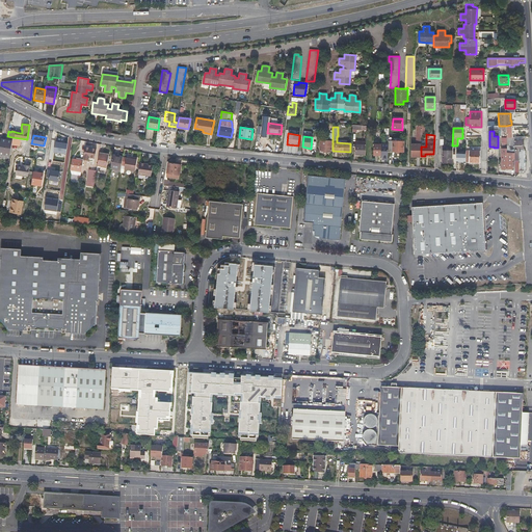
[(514,156),(515,177),(516,177),(520,174),(520,150),(524,149),(523,140),(522,140),(522,137),(514,137),(514,153),(514,155),(514,156)]
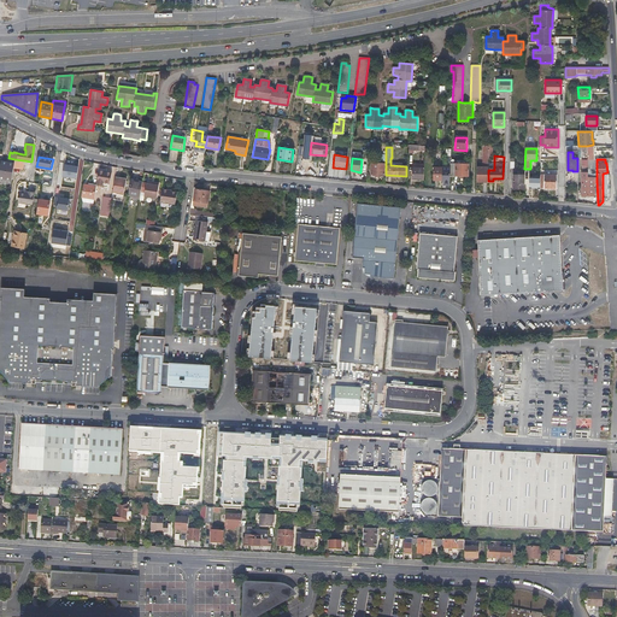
[(1,163),(0,168),(0,178),(11,181),(12,174),(13,169),(15,164),(1,163)]
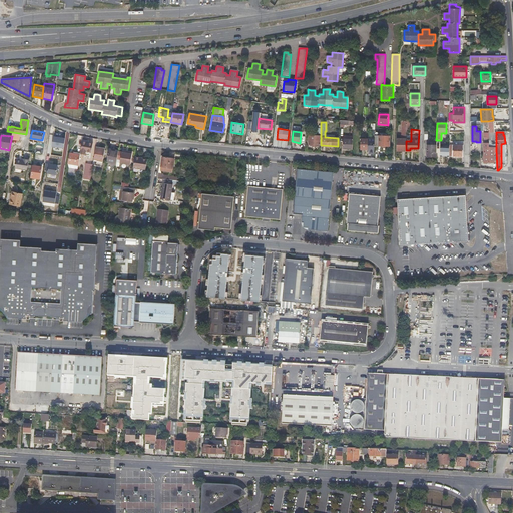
[(319,145),(321,145),(321,136),(309,135),(309,145),(319,146),(319,145)]
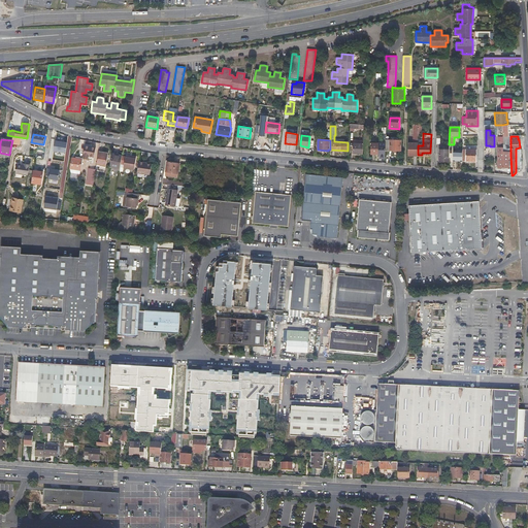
[(55,140),(54,151),(66,153),(67,142),(55,140)]
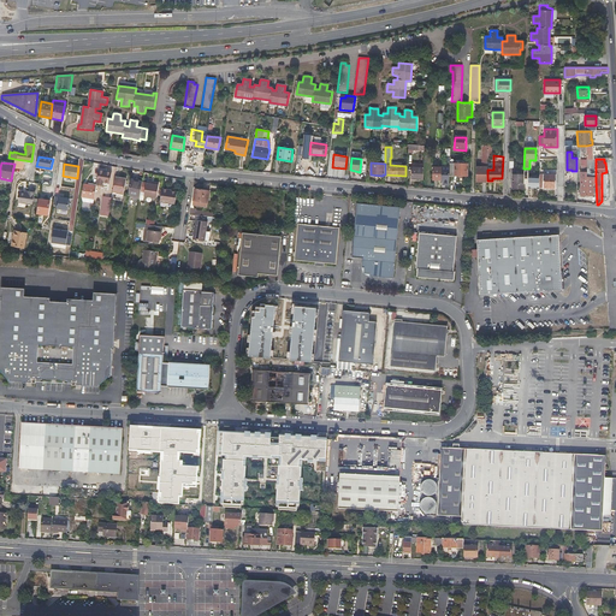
[(449,175),(467,176),(467,164),(450,164),(449,175)]
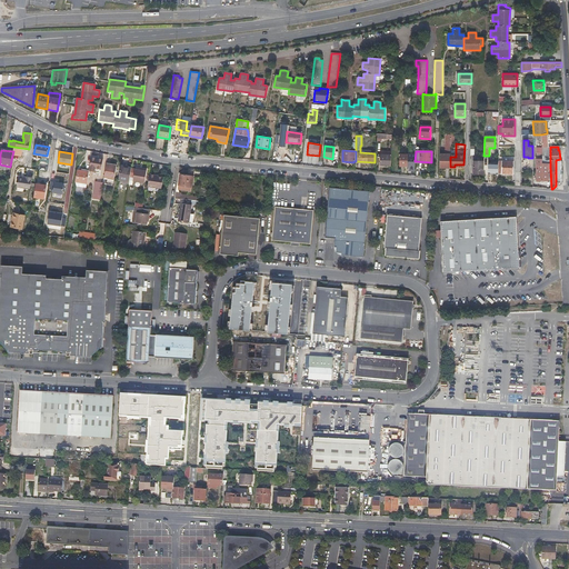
[(380,165),(390,166),(391,156),(380,155),(380,165)]
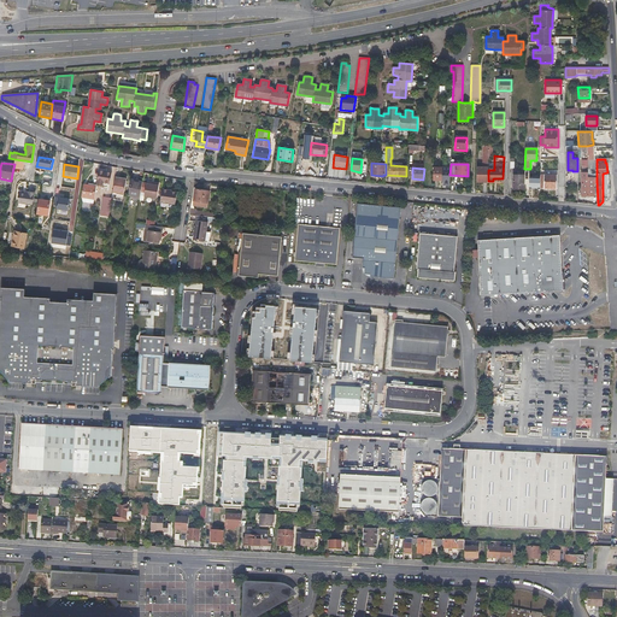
[(476,168),(476,182),(488,181),(488,170),(488,168),(476,168)]
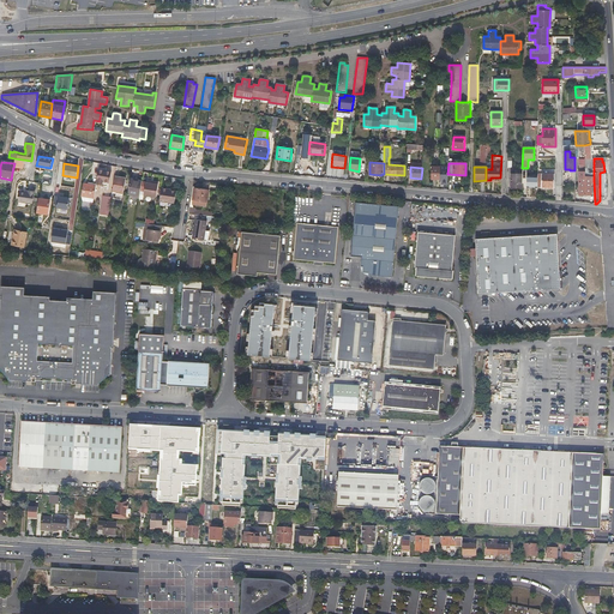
[(585,173),(584,167),(582,167),(582,175),(579,175),(579,191),(589,191),(589,179),(594,179),(594,176),(585,176),(585,173)]
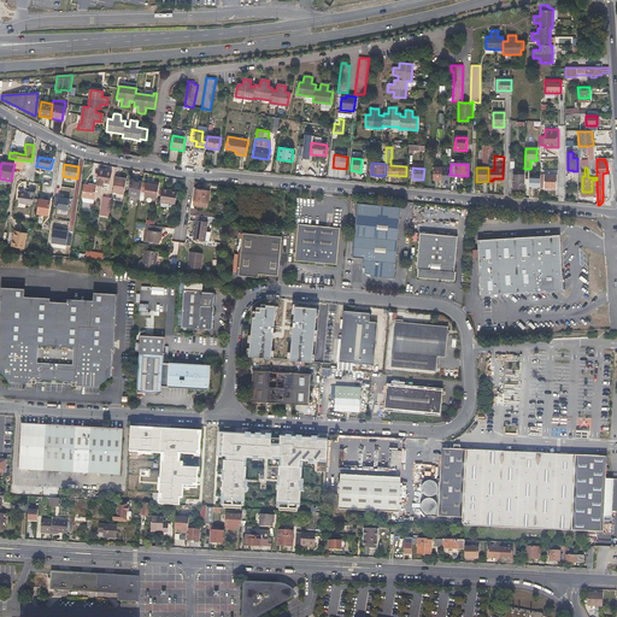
[(112,172),(99,171),(98,182),(97,184),(103,186),(104,183),(110,184),(112,172)]
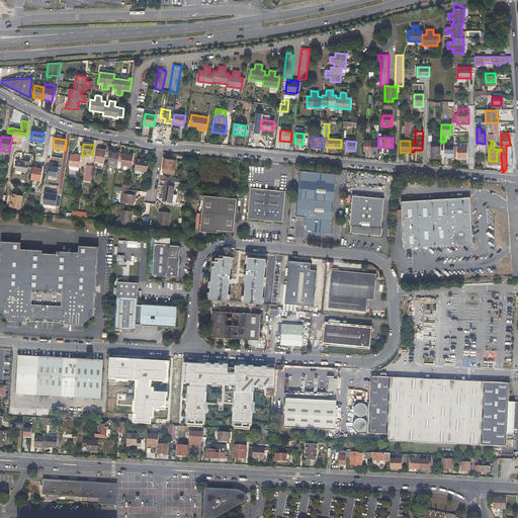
[(430,158),(440,158),(440,147),(430,147),(430,158)]
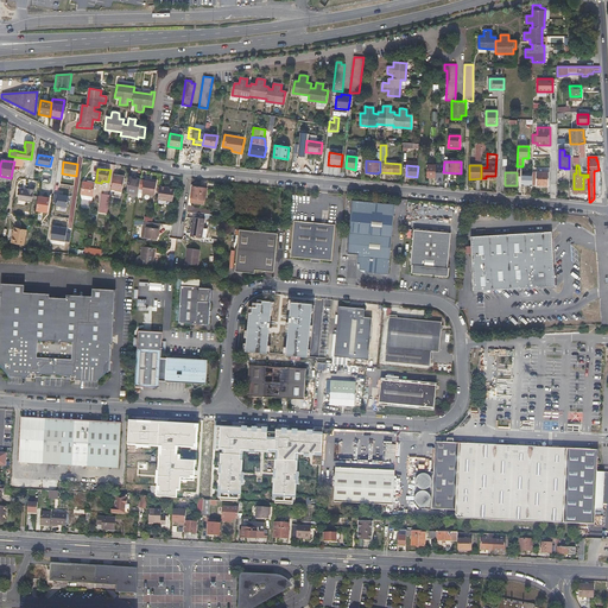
[(549,173),(537,172),(537,185),(549,185),(549,173)]
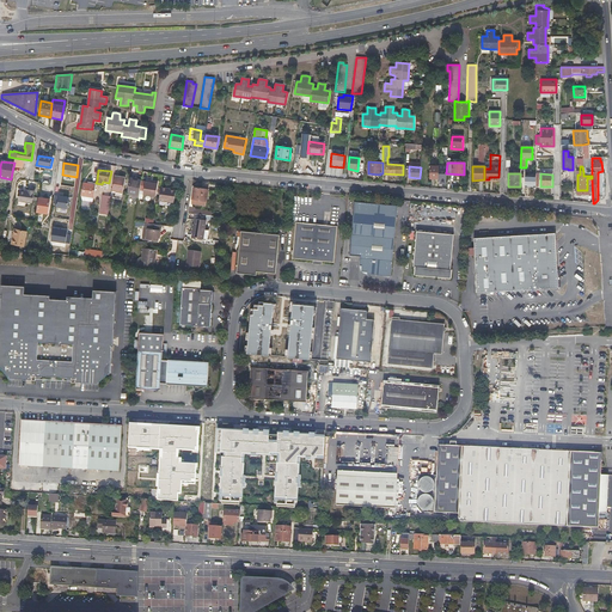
[(124,178),(114,177),(112,185),(111,191),(115,191),(115,196),(122,197),(124,178)]
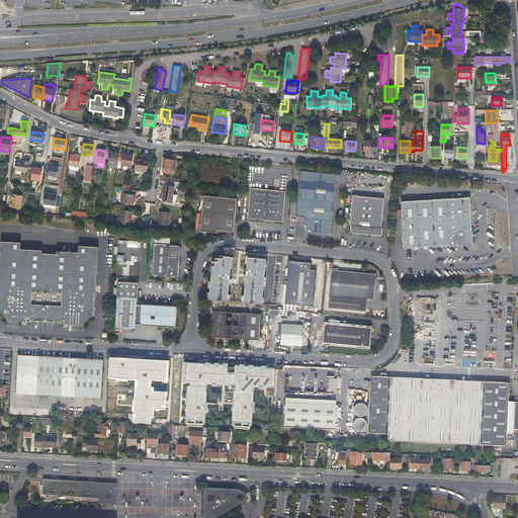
[(109,151),(107,164),(117,165),(117,161),(119,154),(119,152),(109,151)]
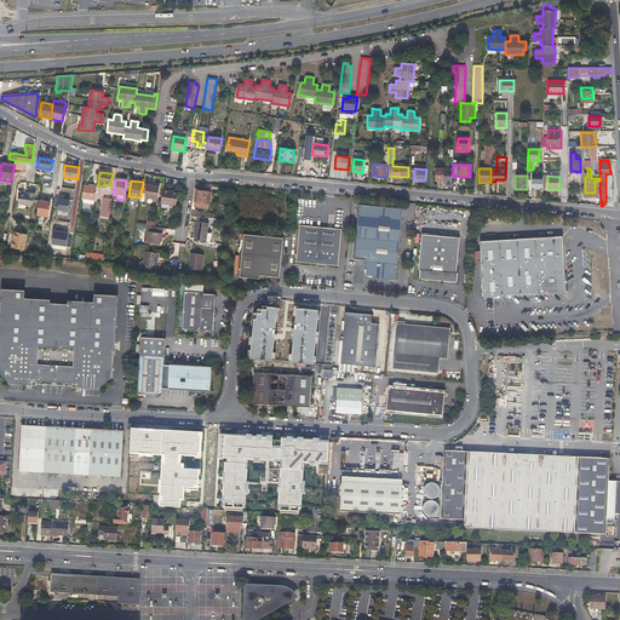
[(155,187),(153,185),(148,185),(143,184),(141,193),(145,194),(145,199),(158,200),(160,185),(155,184),(155,187)]
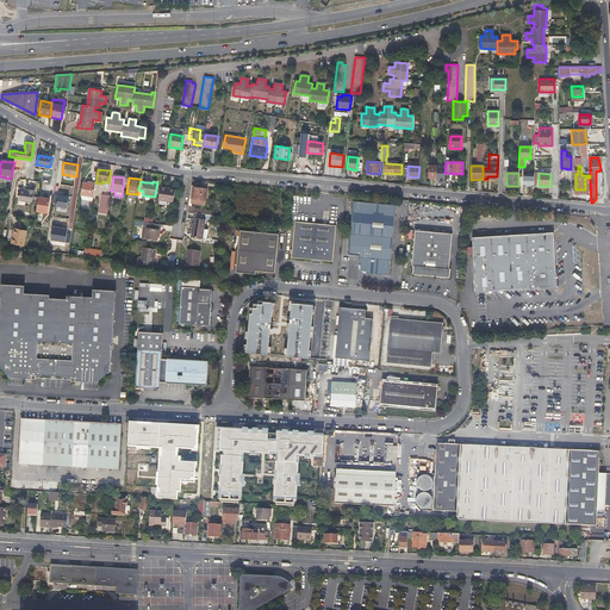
[(80,195),(93,197),(95,184),(82,182),(80,195)]
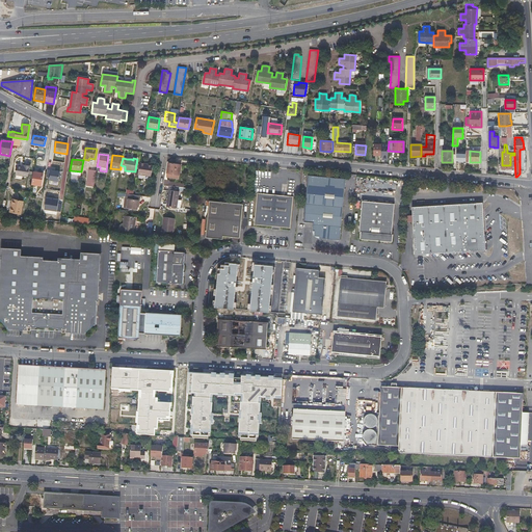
[(145,164),(140,163),(138,175),(151,177),(153,166),(148,165),(144,165),(145,164)]
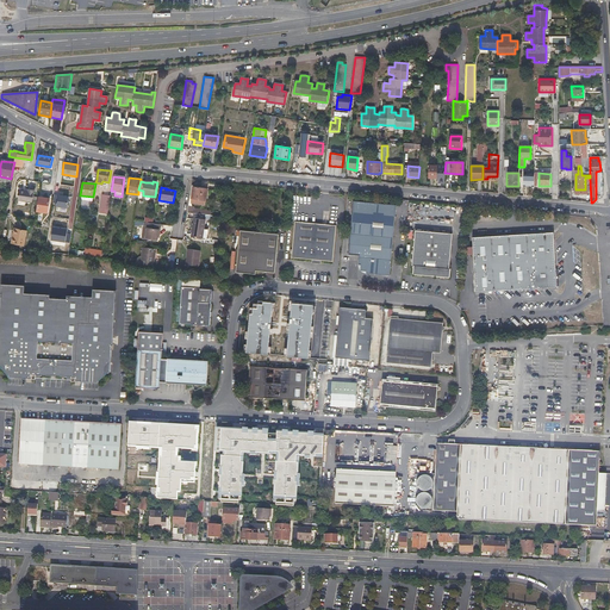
[(193,187),(192,198),(193,198),(193,203),(205,204),(207,190),(193,187)]
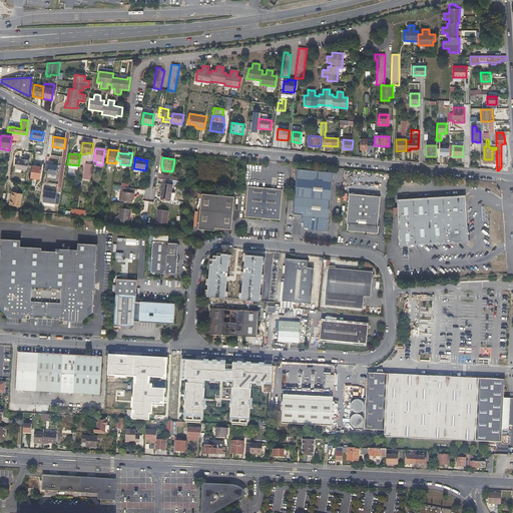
[(16,158),(15,167),(27,169),(28,159),(23,158),(23,159),(16,158)]
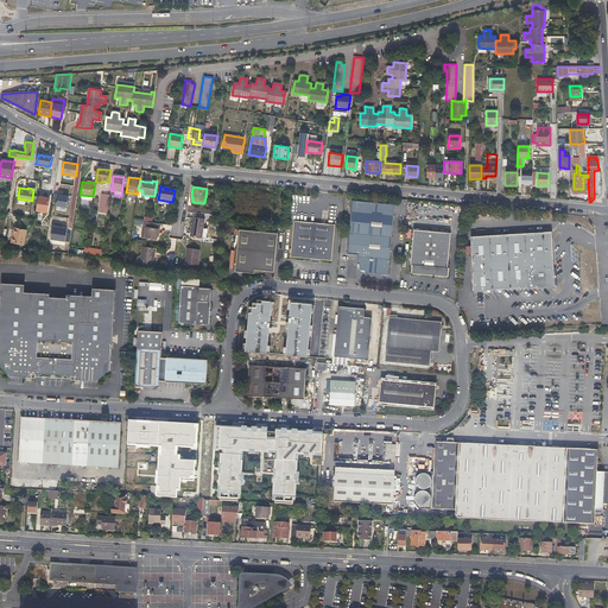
[(67,208),(69,196),(58,195),(56,207),(67,208)]
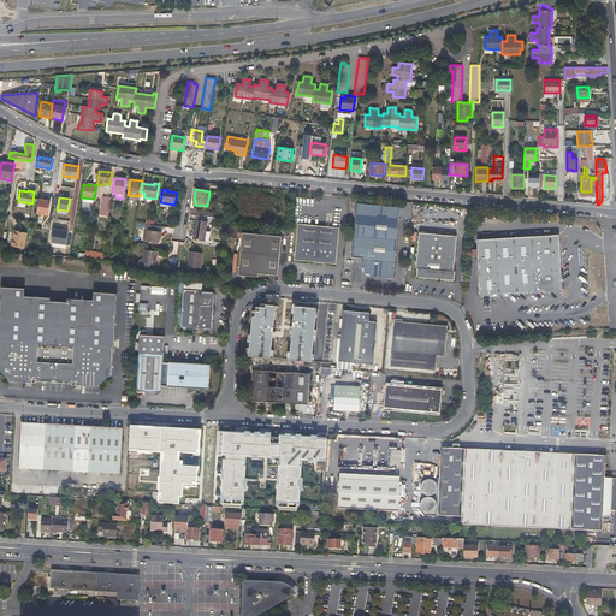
[(39,199),(36,213),(47,214),(49,200),(39,199)]
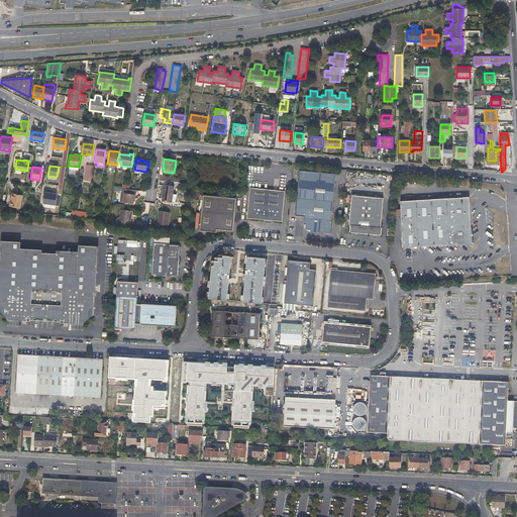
[(305,216),(305,218),(306,218),(306,224),(305,229),(310,230),(316,230),(316,232),(330,233),(335,174),(299,171),(295,216),(305,216)]
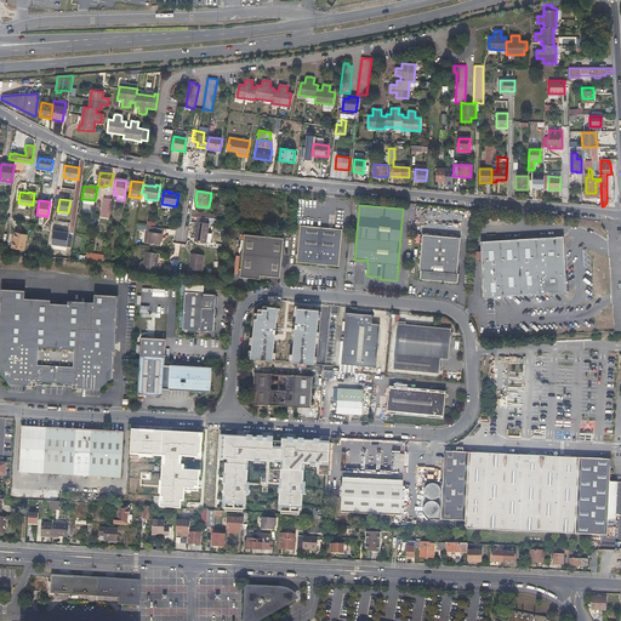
[(102,217),(110,218),(112,209),(102,208),(102,217)]
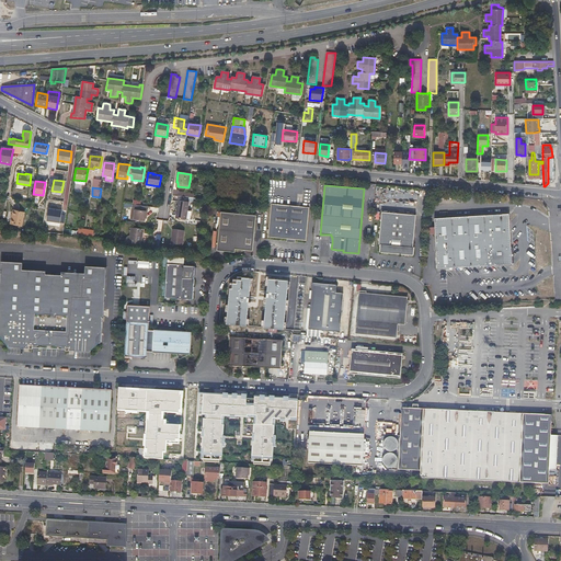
[(179,201),(176,218),(193,220),(194,212),(187,210),(189,202),(179,201)]
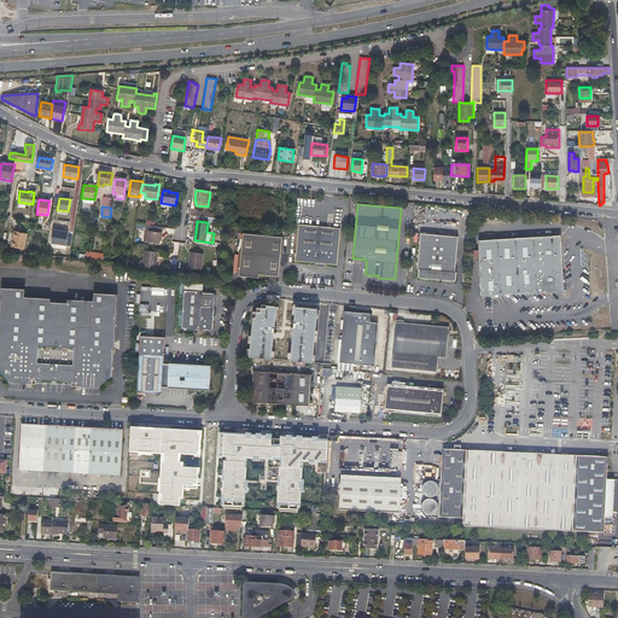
[(295,261),(316,263),(326,264),(337,266),(340,228),(298,223),(295,261)]
